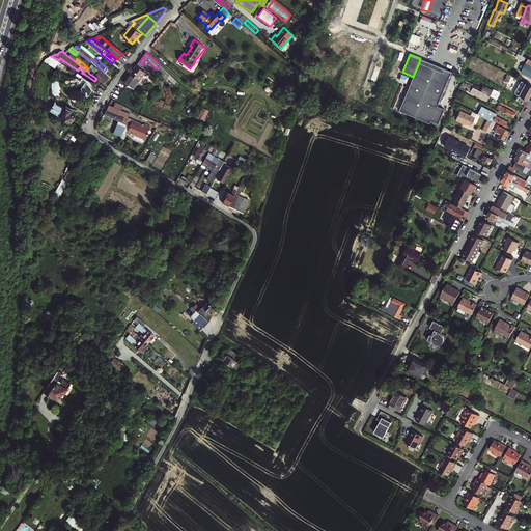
[(530,60),(528,59),(526,61),(522,72),(530,76),(530,60)]
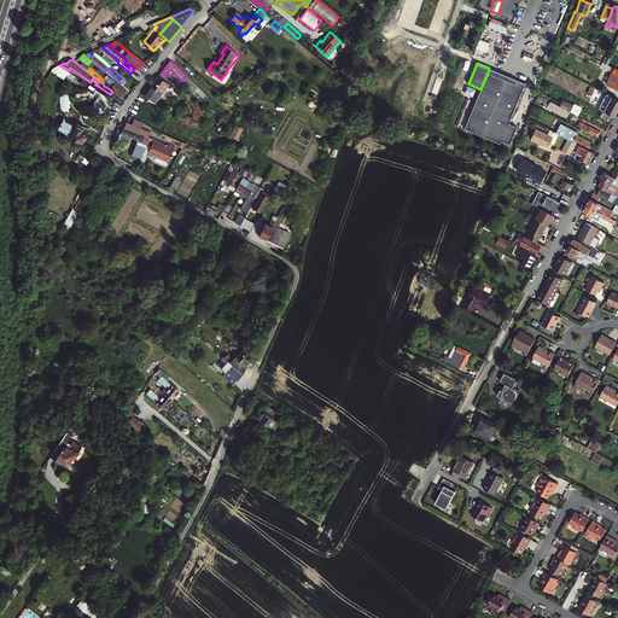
[(514,83),(488,73),(481,89),(464,128),(500,144),(501,140),(509,144),(516,129),(507,126),(525,83),(518,81),(516,80),(514,83)]
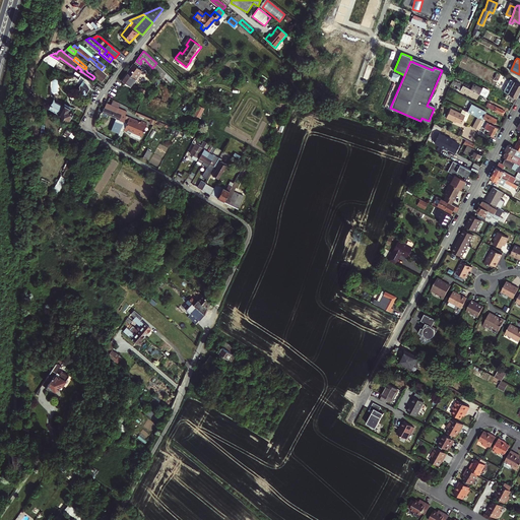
[(142,71),(133,64),(121,80),(126,84),(127,84),(131,86),(142,71)]
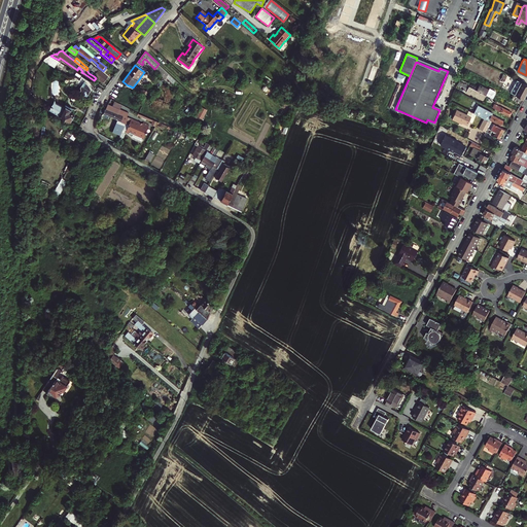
[(108,77),(95,66),(89,73),(94,76),(95,75),(104,82),(108,77)]
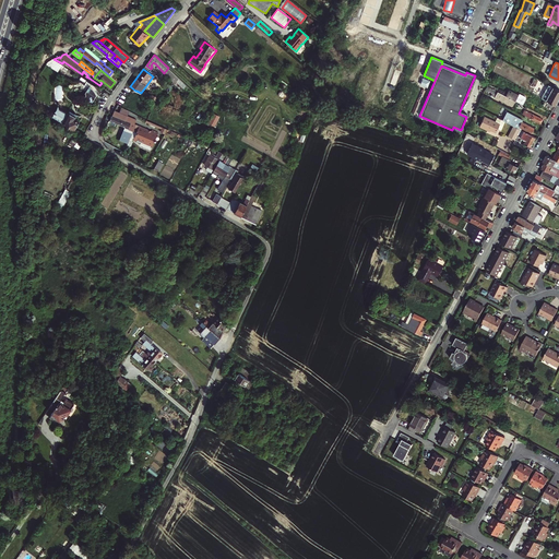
[(80,80),(78,80),(82,83),(99,93),(100,93),(100,94),(102,95),(103,95),(106,91),(82,76),(80,80)]
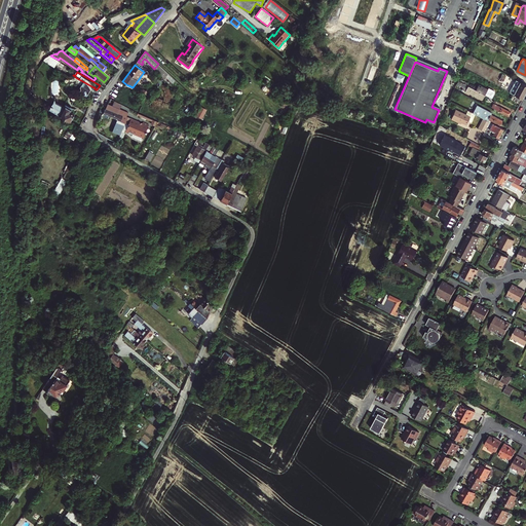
[(77,78),(73,75),(70,76),(70,77),(67,75),(66,77),(77,84),(78,82),(81,85),(80,86),(81,87),(81,88),(80,90),(87,95),(91,88),(94,87),(77,78)]
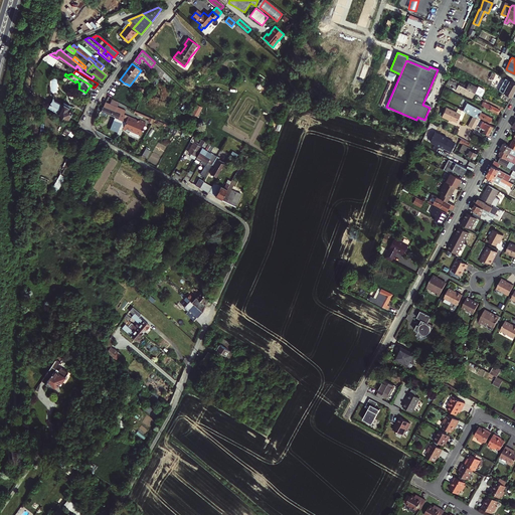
[(514,91),(514,82),(505,78),(502,84),(514,91)]
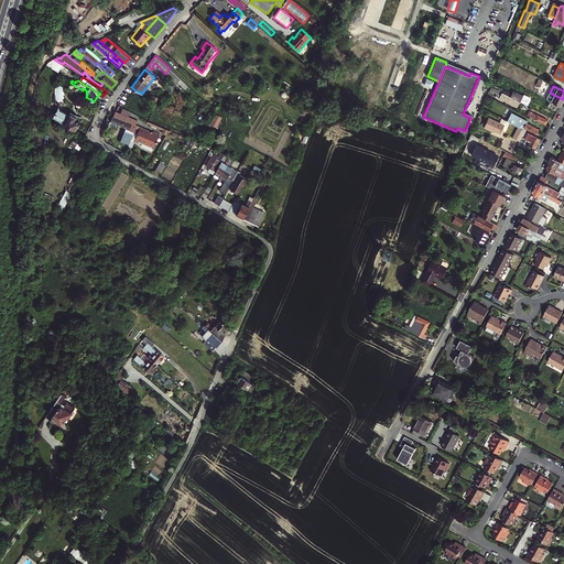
[(502,91),(520,101),(528,106),(531,99),(531,98),(523,95),(522,96),(513,91),(511,95),(508,94),(509,93),(503,89),(502,91)]
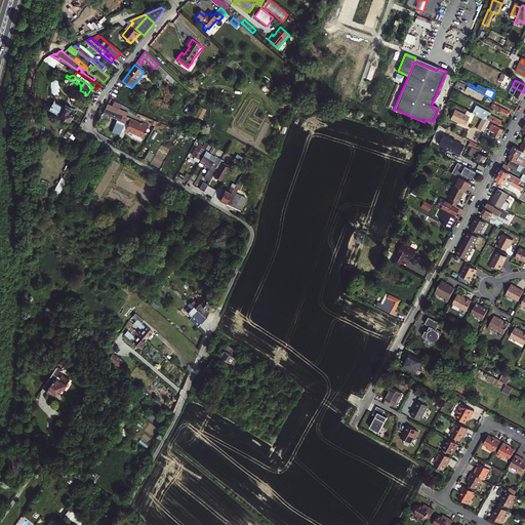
[(466,88),(463,87),(461,90),(469,93),(470,92),(482,99),(484,94),(468,85),(466,88)]
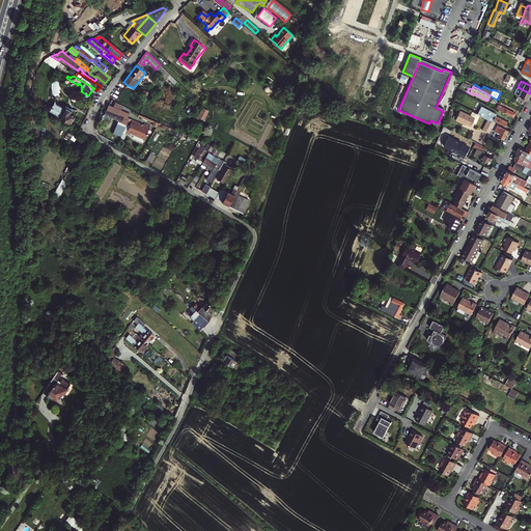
[(520,95),(528,100),(530,93),(518,87),(514,93),(520,95)]
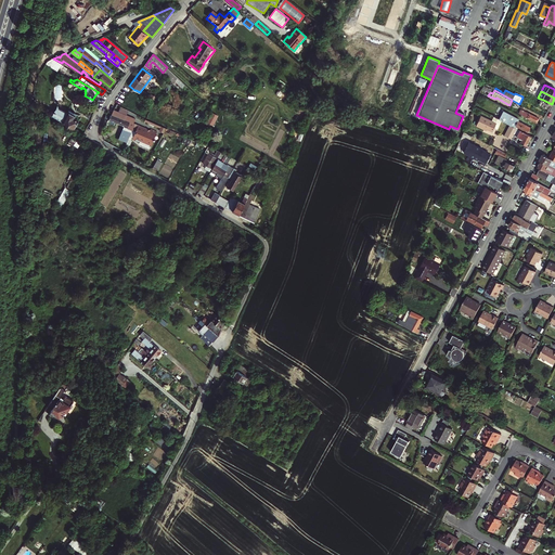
[(543,100),(541,105),(549,110),(550,110),(552,104),(543,100)]
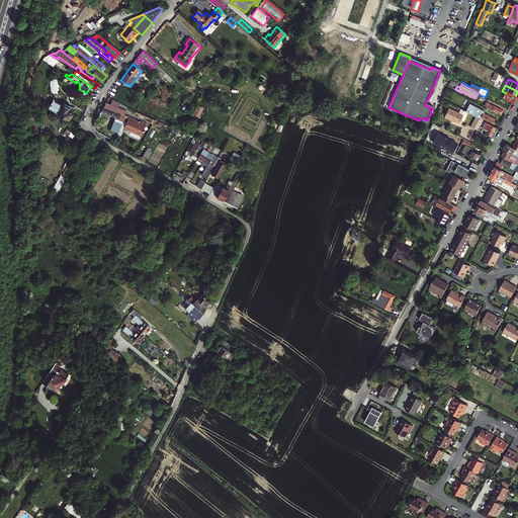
[(112,99),(110,104),(118,107),(120,103),(112,99)]
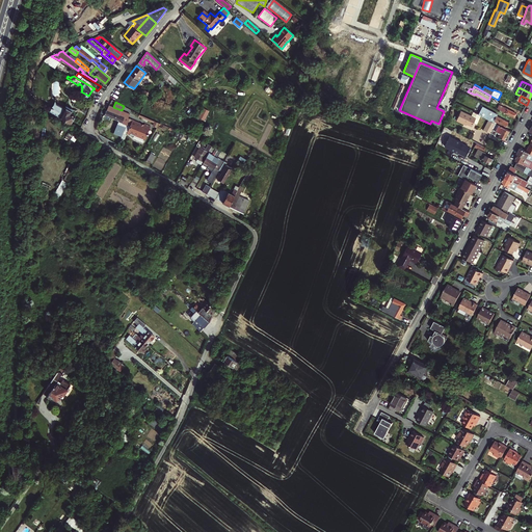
[(49,110),(72,123),(76,115),(72,112),(70,111),(71,109),(67,107),(63,111),(53,105),(49,110)]
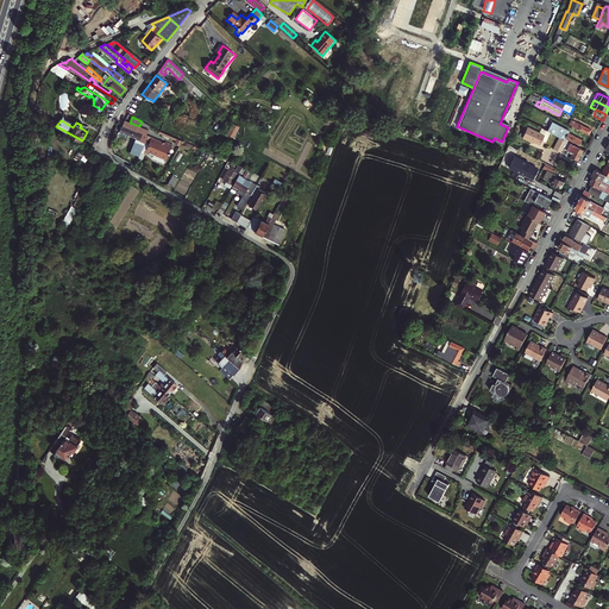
[(125,120),(123,126),(143,135),(142,139),(145,142),(150,143),(145,152),(155,156),(155,154),(161,156),(161,155),(167,157),(169,152),(170,154),(171,151),(169,151),(173,144),(165,140),(165,144),(162,143),(163,142),(154,138),(154,137),(148,135),(150,131),(139,126),(130,123),(125,120)]
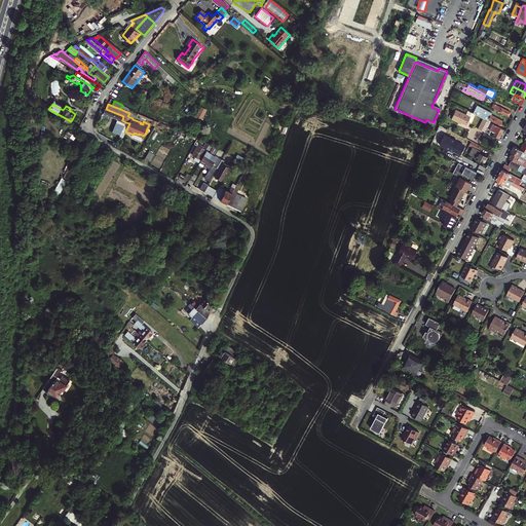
[(495,109),(509,116),(511,112),(495,105),(495,106),(496,107),(495,109)]
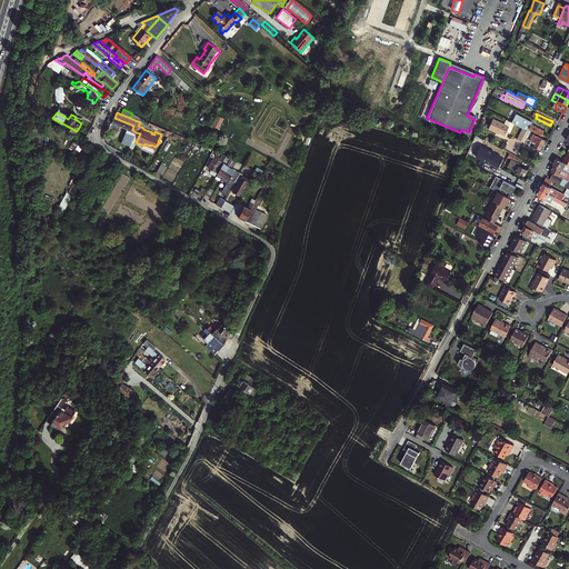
[(212,126),(219,129),(223,118),(217,115),(212,126)]
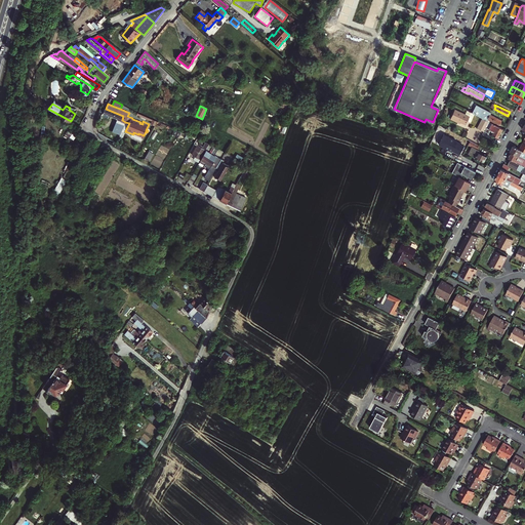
[(483,118),(490,122),(498,126),(501,121),(490,115),(491,113),(477,106),(473,113),(476,115),(483,118)]
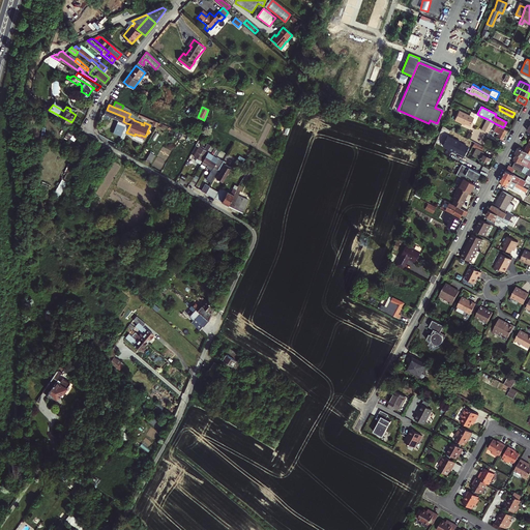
[(107,109),(104,116),(110,119),(111,117),(119,120),(114,133),(122,136),(126,123),(123,121),(124,117),(107,110),(107,109)]
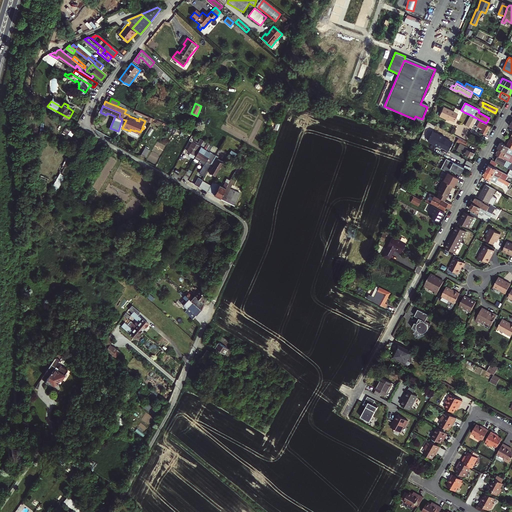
[(454,112),(445,107),(440,116),(447,120),(447,119),(455,122),(456,119),(460,121),(464,112),(461,110),(458,109),(457,108),(454,112)]
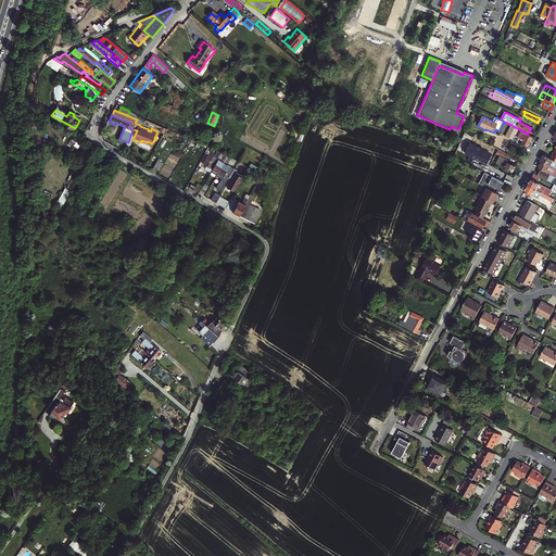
[(513,140),(514,139),(519,129),(512,125),(506,136),(513,140)]
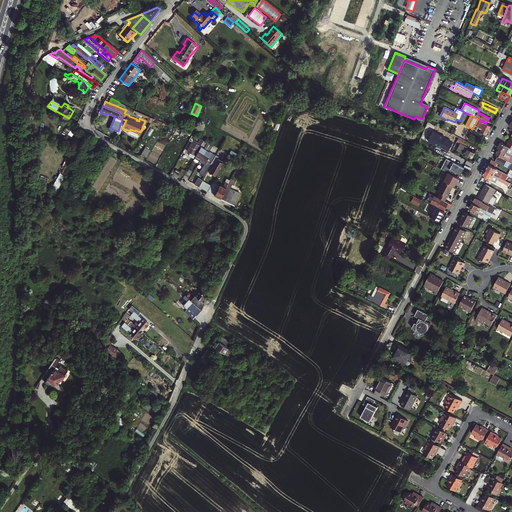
[(478,119),(473,128),(486,135),(491,126),(486,123),(478,119)]
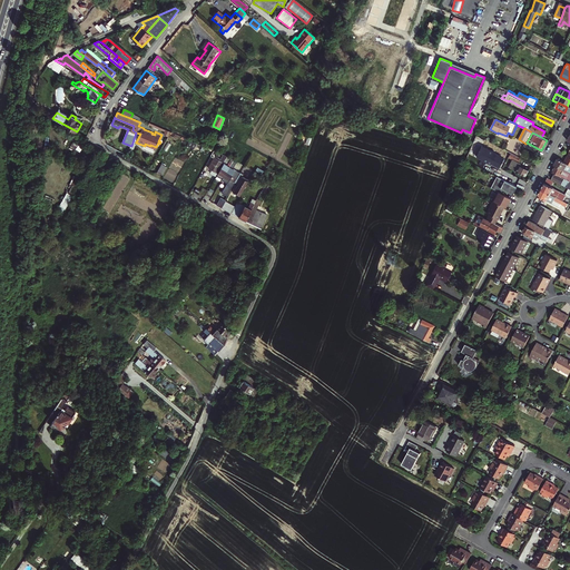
[(69,149),(72,151),(74,148),(80,151),(84,146),(74,141),(69,149)]
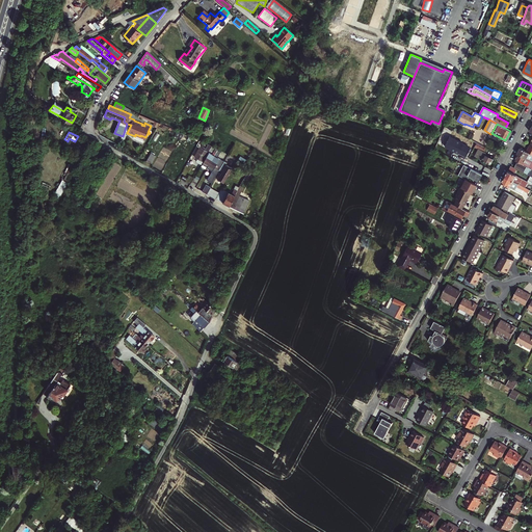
[(450,136),(445,147),(458,153),(459,153),(467,156),(471,148),(463,144),(463,143),(450,136)]
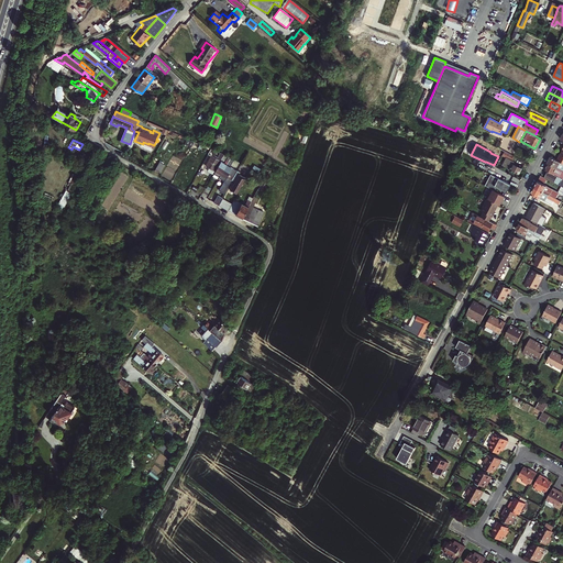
[(212,155),(220,161),(222,159),(224,155),(211,148),(209,153),(212,155)]
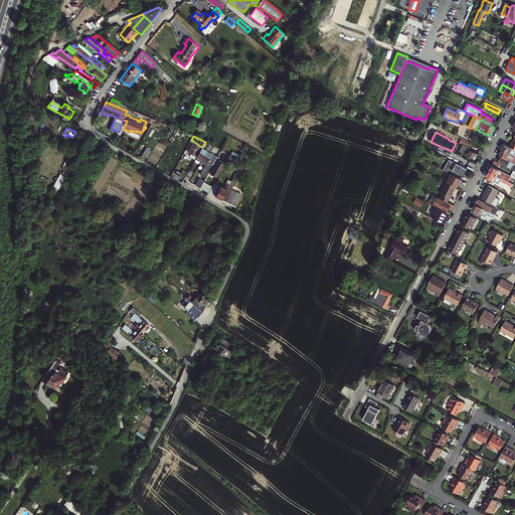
[(470,147),(469,147),(470,144),(461,139),(460,142),(463,144),(460,151),(475,159),(478,154),(469,149),(470,147)]
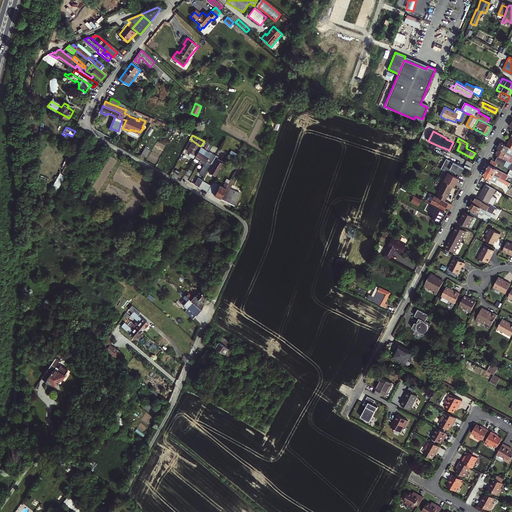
[(200,146),(193,141),(188,151),(191,152),(189,155),(194,158),(200,146)]
